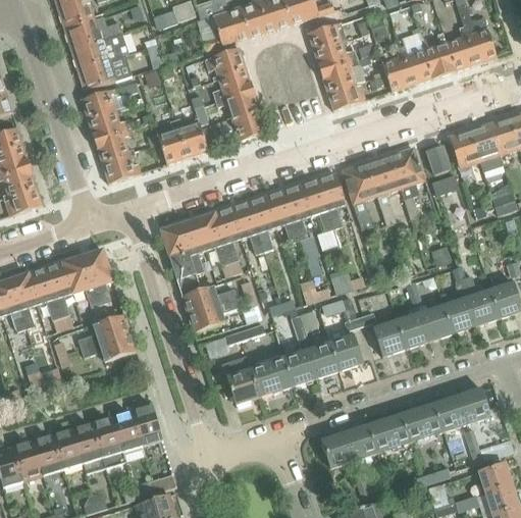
[(95,17),(89,0),(66,0),(57,3),(60,12),(59,15),(61,20),(64,22),(66,29),(95,17)]
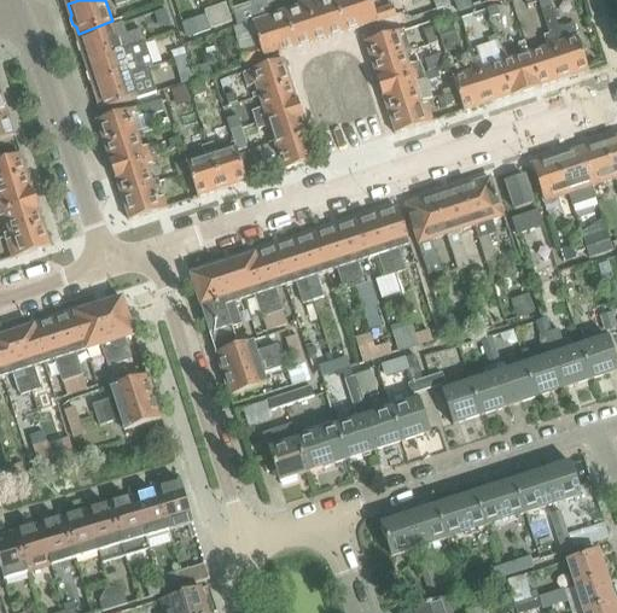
[(223,0),(208,6),(202,9),(204,13),(208,27),(230,18),(223,0)]
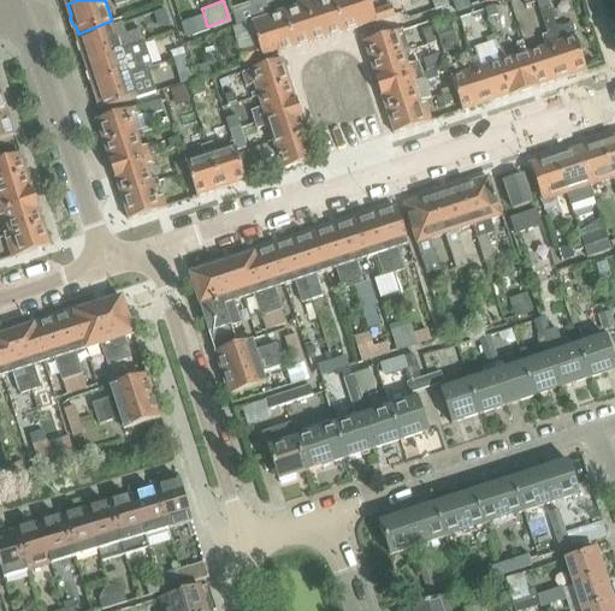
[(254,16),(248,0),(244,0),(230,5),(234,17),(235,23),(248,18),(254,16)]
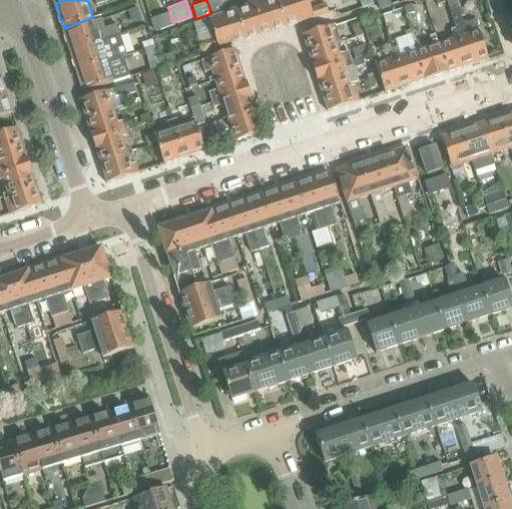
[(211,13),(223,9),(220,0),(206,0),(211,13)]
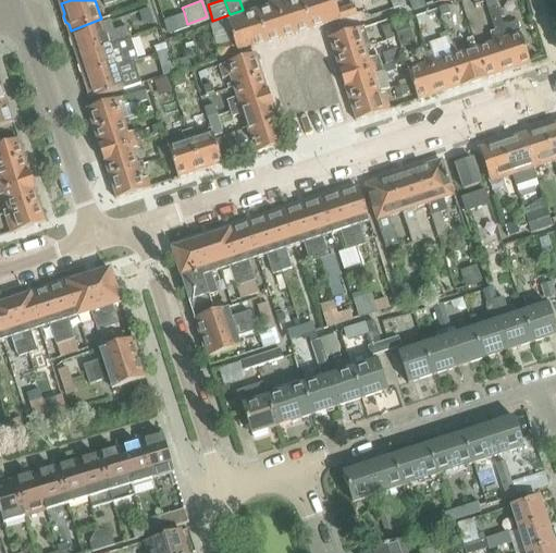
[(254,7),(264,40),(289,32),(280,0),(272,0),(254,7)]
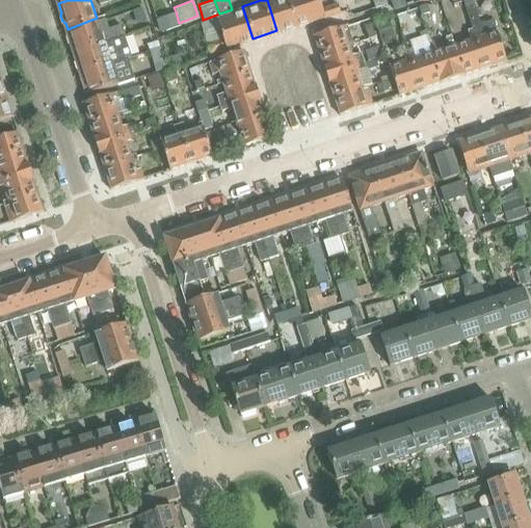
[(276,30),(296,24),(287,0),(267,0),(276,30)]
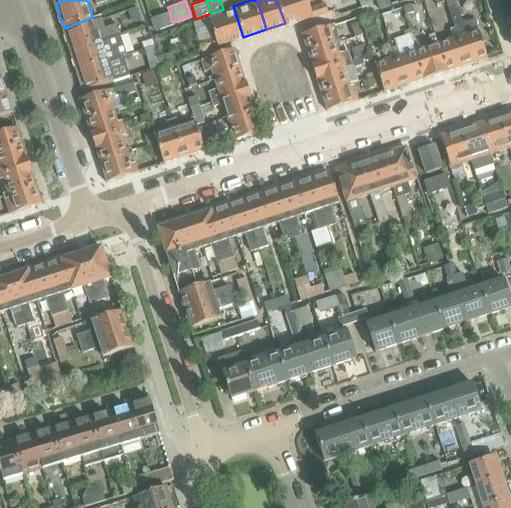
[(276,0),(285,23),(326,9),(324,2),(308,7),(305,0),(276,0)]
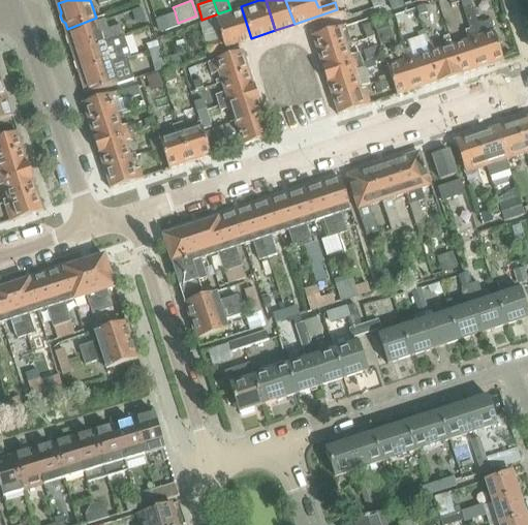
[(424,2),(415,5),(418,12),(427,9),(424,2)]
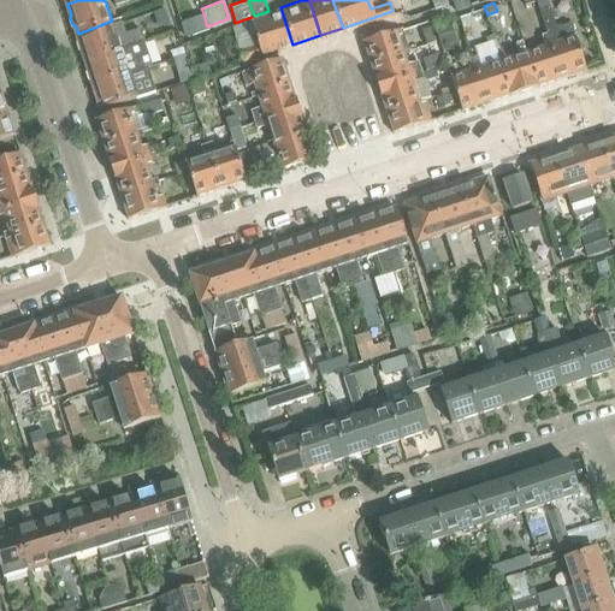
[(539,7),(547,30),(561,76),(585,67),(569,21),(556,25),(550,4),(539,7)]
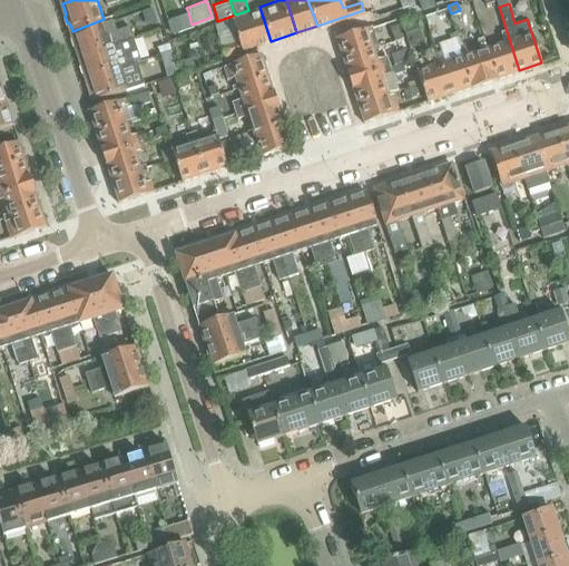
[(229,17),(237,40),(222,46),(224,54),(255,44),(255,46),(271,41),(260,7),(229,17)]
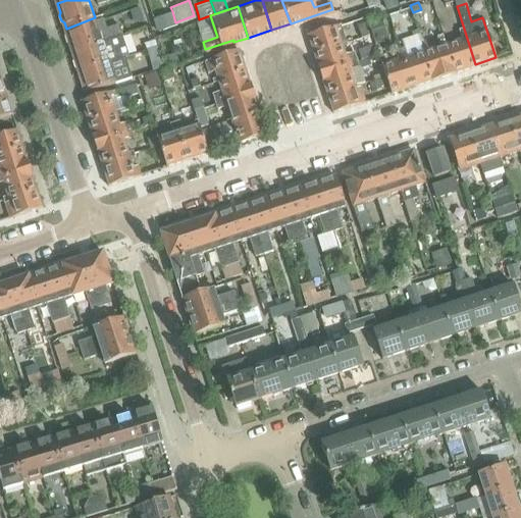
[(172,11),(153,17),(153,18),(155,27),(159,29),(175,22),(172,11)]
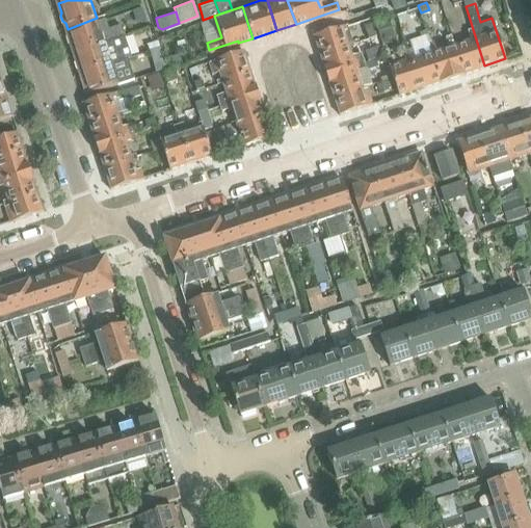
[(75,49),(124,31),(121,22),(108,26),(105,16),(97,18),(68,29),(69,31),(67,35),(69,40),(72,42),(75,49)]
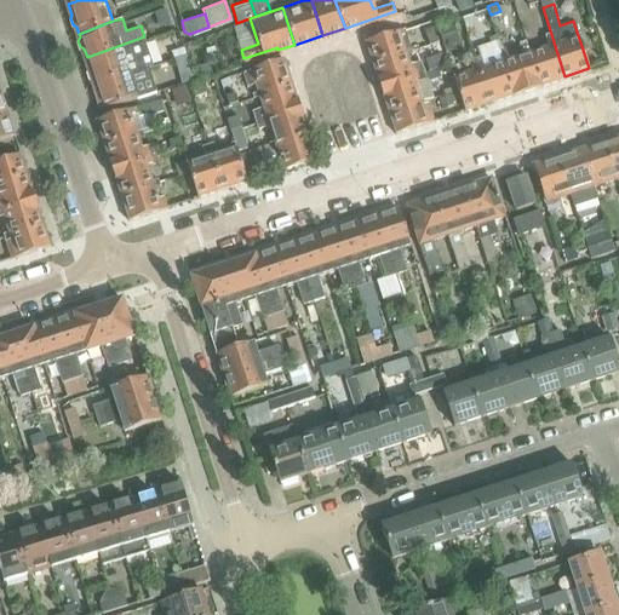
[(453,19),(439,24),(443,42),(459,38),(453,19)]
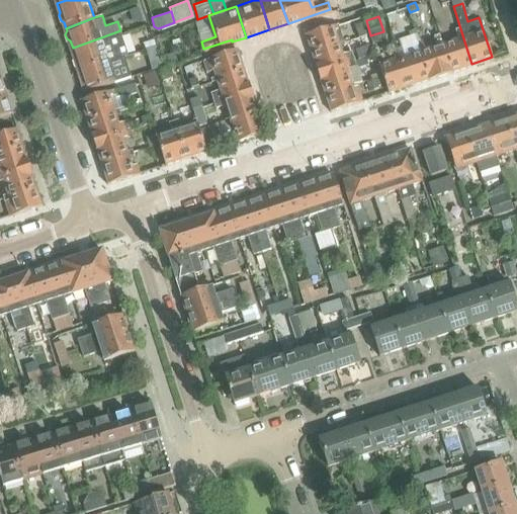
[(361,19),(353,22),(358,34),(365,32),(361,19)]
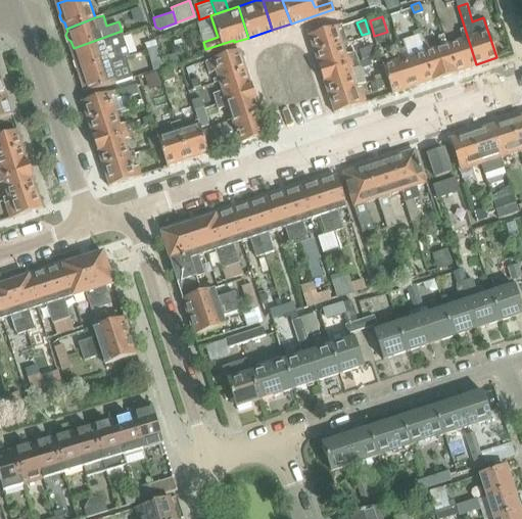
[(346,42),(339,24),(339,22),(307,33),(314,53),(343,43),(346,42)]
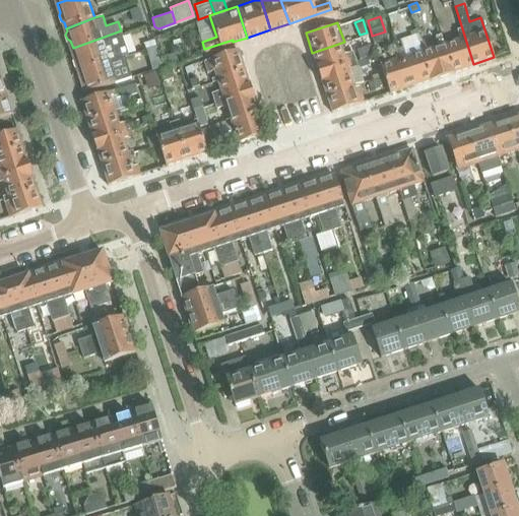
[(460,36),(446,41),(443,42),(452,70),(473,64),(461,25),(457,27),(460,36)]
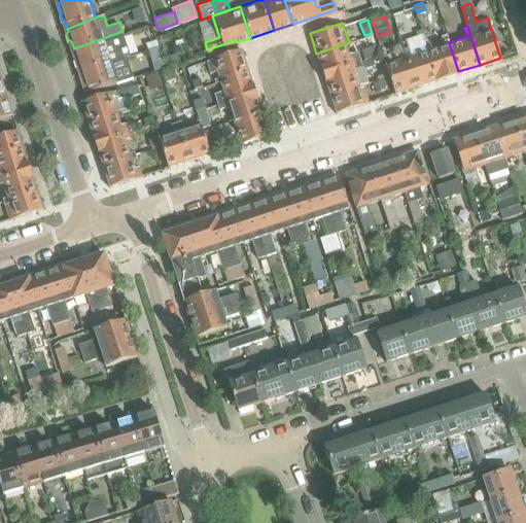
[(437,78),(425,39),(422,28),(416,30),(417,34),(405,38),(407,45),(402,47),(415,85),(437,78)]
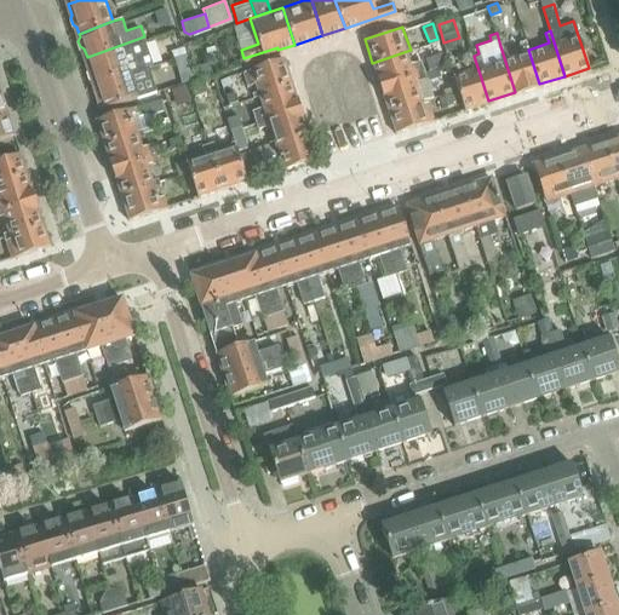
[(96,80),(148,62),(153,61),(144,36),(87,57),(91,67),(89,72),(90,76),(95,79),(96,80)]
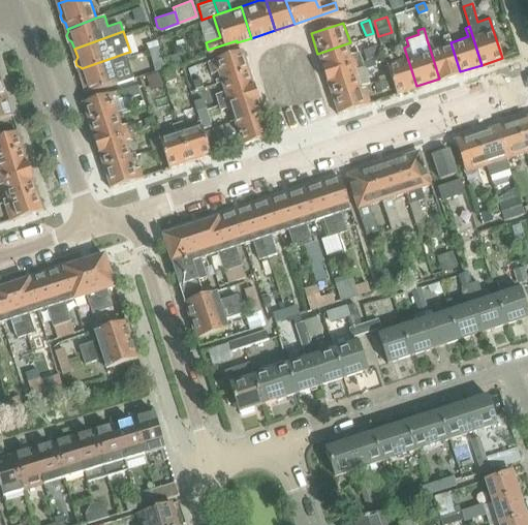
[(439,79),(460,71),(451,42),(454,41),(451,32),(443,34),(446,43),(434,48),(431,38),(427,39),(439,79)]
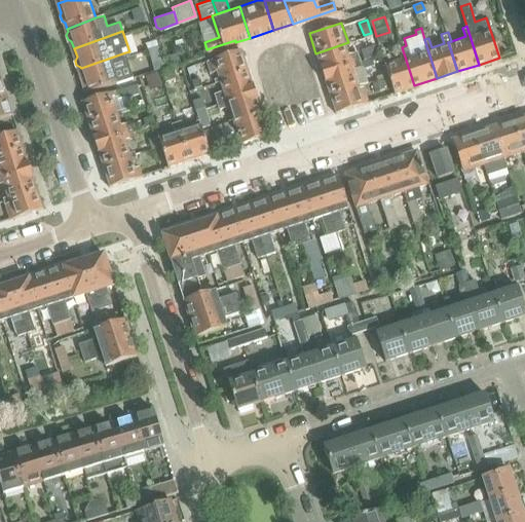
[(315,53),(322,72),(359,60),(355,49),(347,51),(345,43),(315,53)]
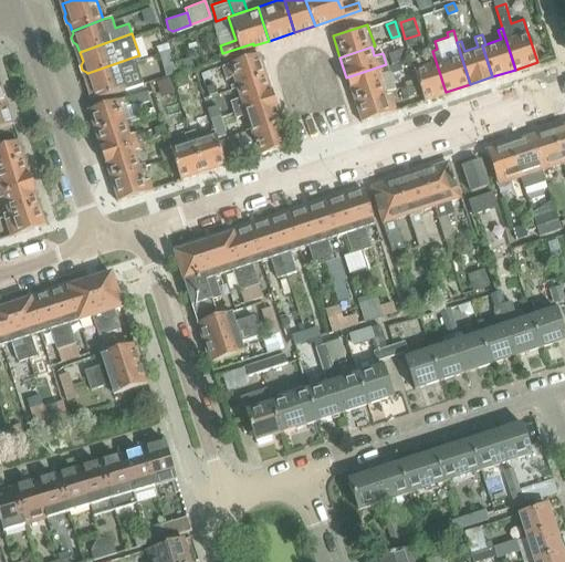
[(403,47),(387,51),(390,61),(406,56),(403,47)]
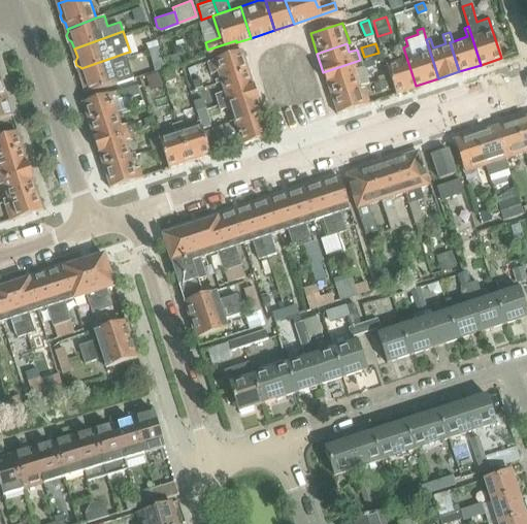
[(158,44),(149,47),(154,68),(164,65),(158,44)]
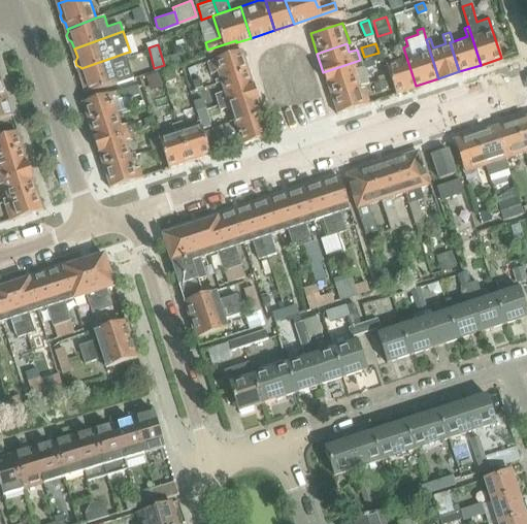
[(248,70),(240,47),(203,60),(207,72),(216,69),(218,76),(215,77),(216,80),(248,70)]
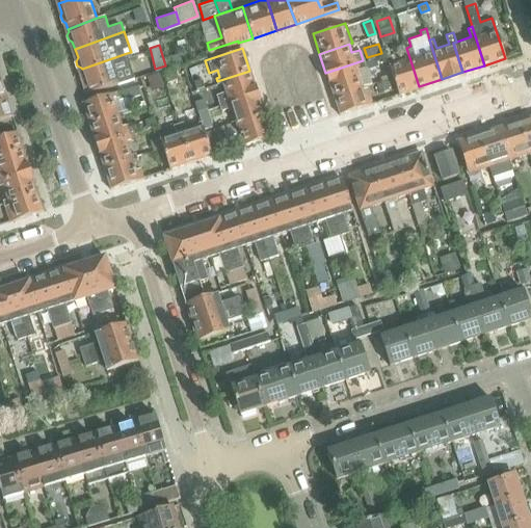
[(419,86),(406,48),(402,49),(405,57),(389,63),(398,93),(419,86)]
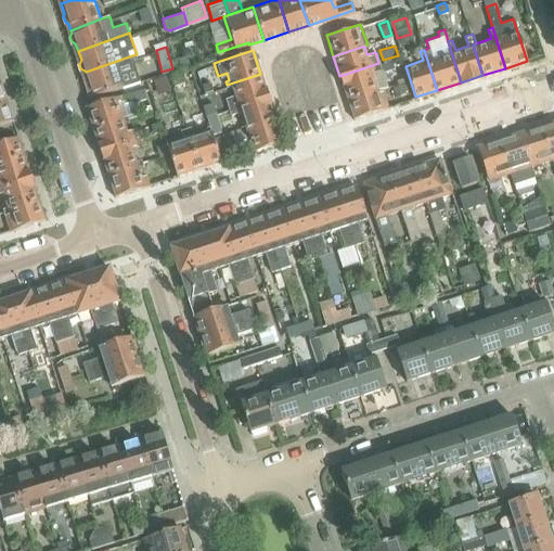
[(187,54),(179,56),(180,64),(189,62),(187,54)]
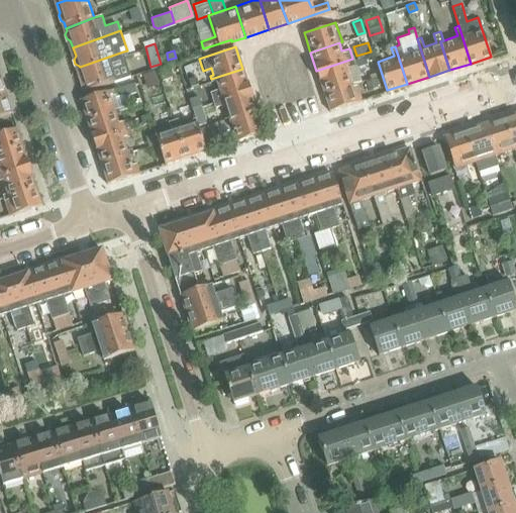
[(86,85),(86,87),(130,72),(123,52),(80,67),(82,75),(80,79),(82,83),(86,85)]
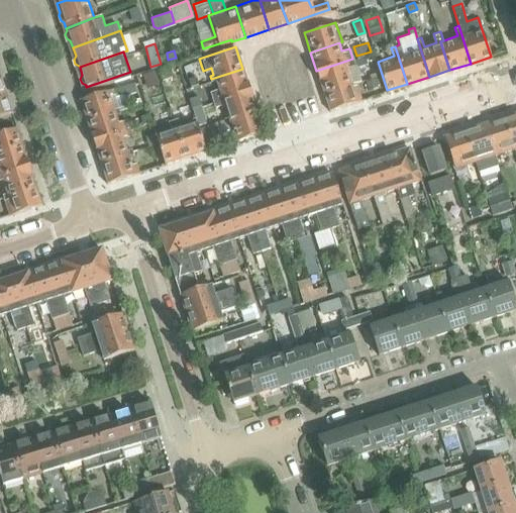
[(364,55),(353,59),(355,65),(366,62),(364,55)]
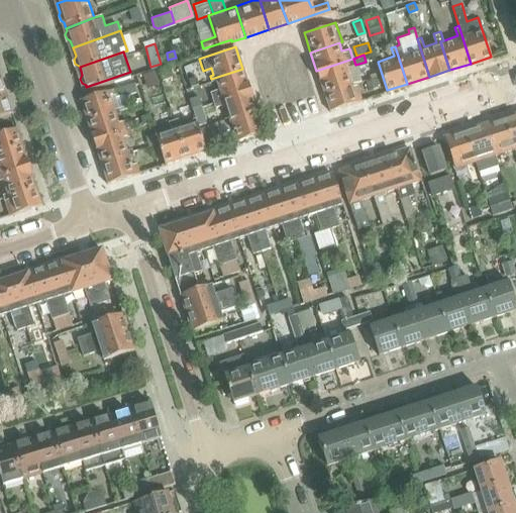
[(316,71),(322,89),(358,78),(352,59),(316,71)]
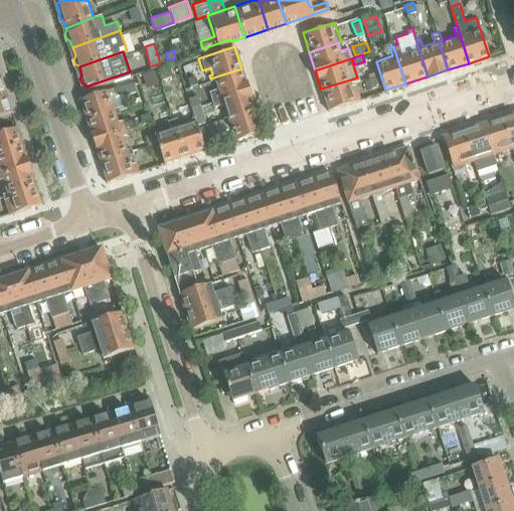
[(168,65),(158,68),(162,77),(171,74),(168,65)]
